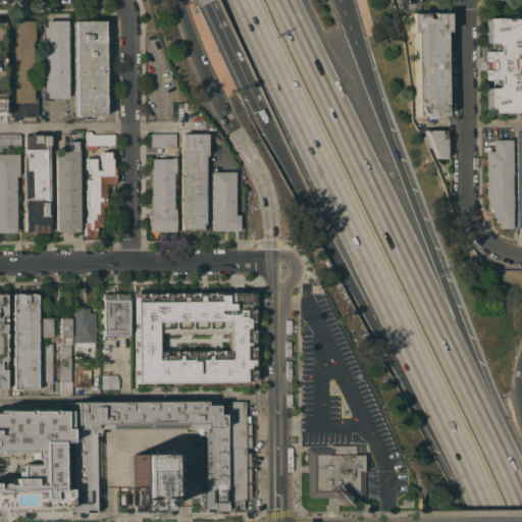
[(413,116),(412,32),(409,32),(410,12),(447,12),(447,31),(442,31),(442,116),(430,116),(430,118),(424,118),(424,116),(413,116)]
